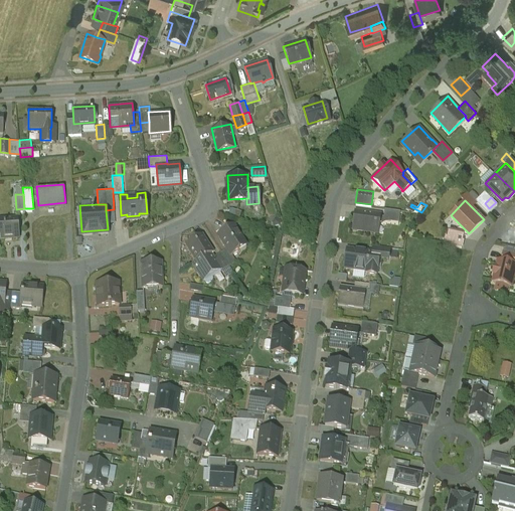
[(400,209),(383,207),(382,214),(399,216),(400,209)]
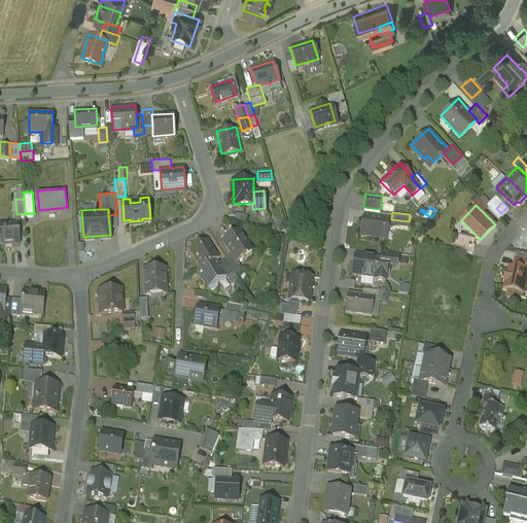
[(389,218),(372,216),(372,215),(362,214),(360,232),(384,235),(385,228),(388,228),(389,218)]
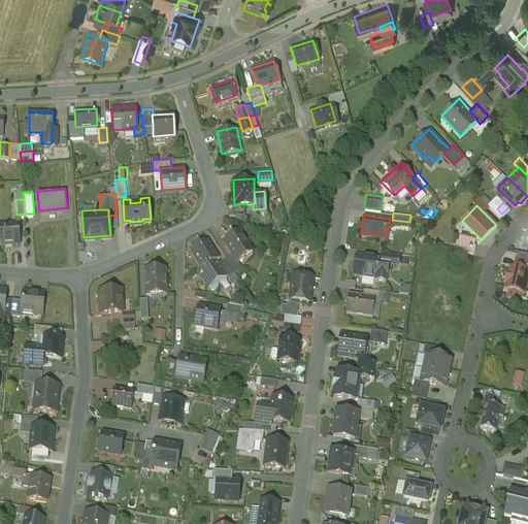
[(19,221),(0,222),(0,241),(6,242),(6,241),(19,240),(19,241),(20,241),(19,221)]
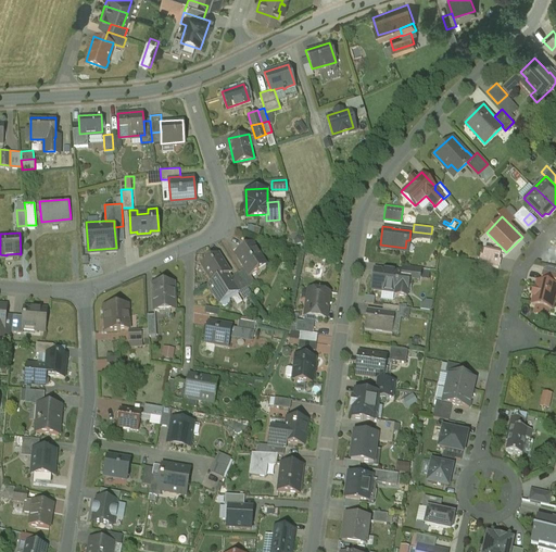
[(266,263),(252,240),(235,251),(244,266),(250,274),(258,268),(256,265),(263,261),(265,264),(266,263)]
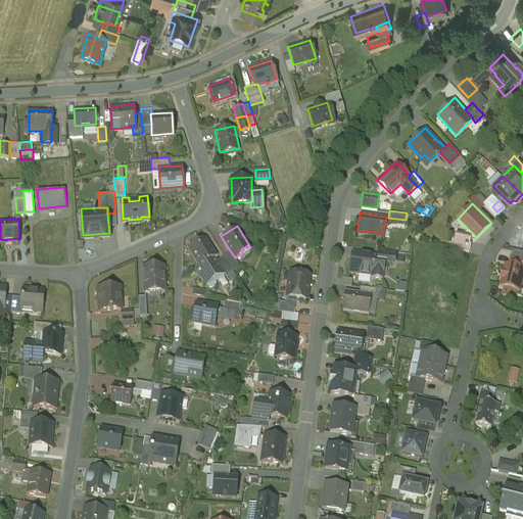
[(216,254),(204,236),(189,246),(200,264),(216,254)]
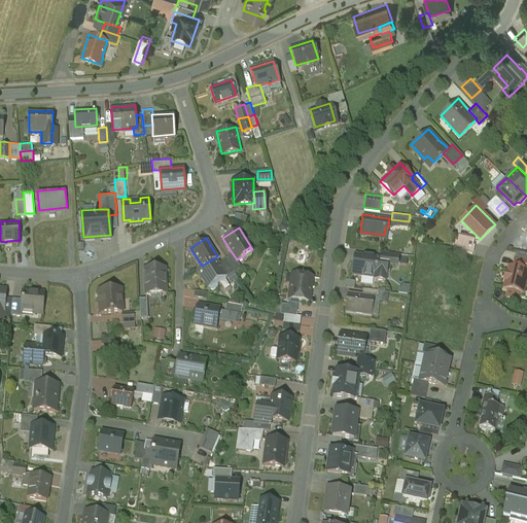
[(398,252),(382,250),(382,256),(388,257),(387,263),(397,264),(398,252)]
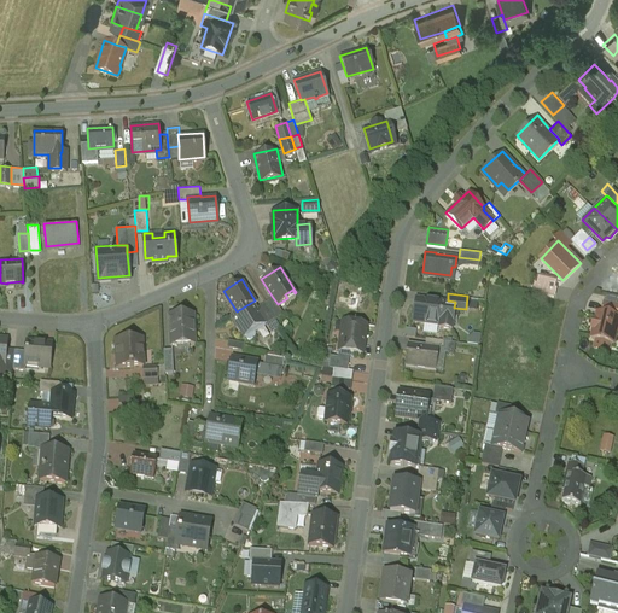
[(278,304),(272,296),(264,301),(275,317),(283,311),(278,304)]
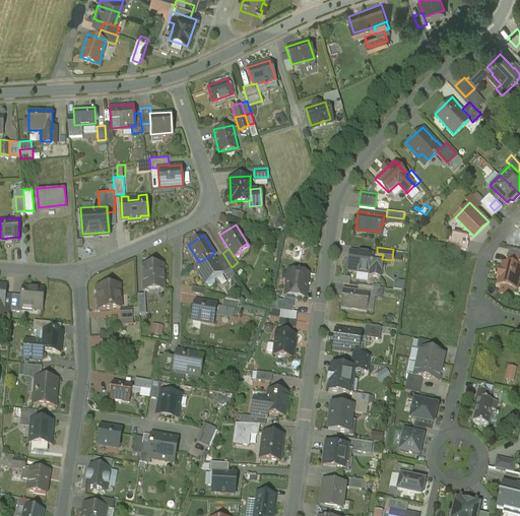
[(377,253),(350,249),(348,267),(370,270),(370,273),(380,275),(382,259),(383,254),(377,253)]
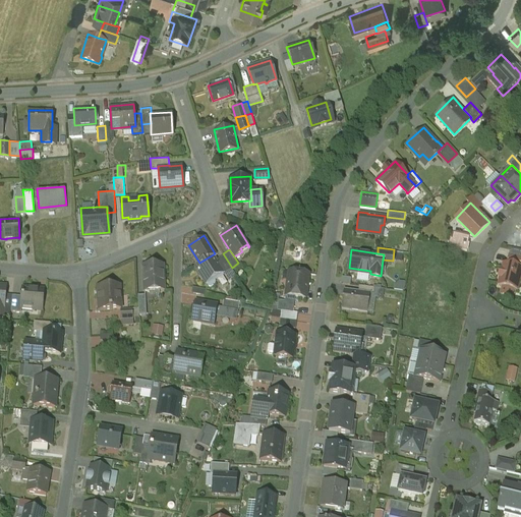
[(215,253),(199,263),(196,265),(200,271),(199,272),(207,283),(208,283),(209,284),(211,285),(214,282),(215,280),(214,279),(223,273),(223,272),(225,271),(217,257),(218,257),(215,253)]
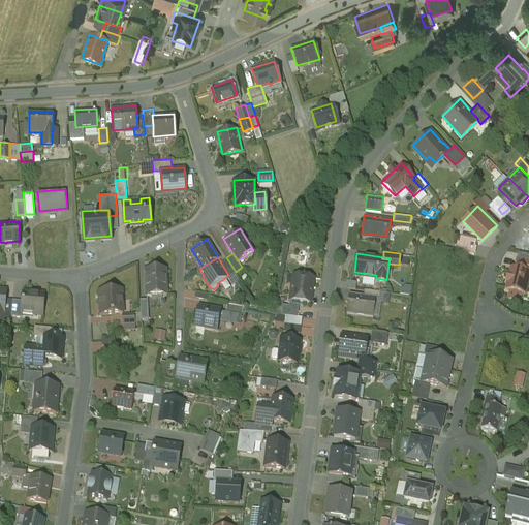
[(236,272),(226,257),(221,261),(220,261),(228,275),(228,276),(236,272)]
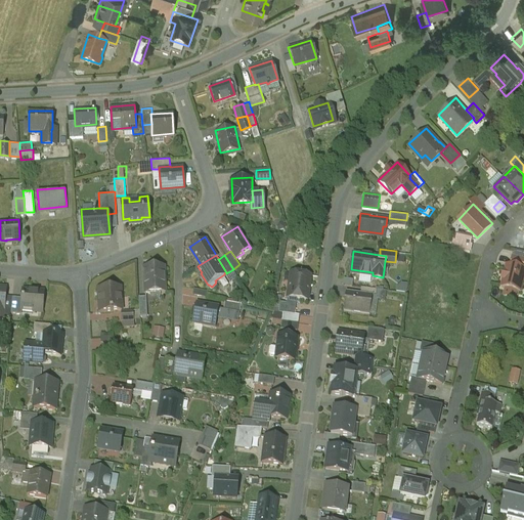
[(523,257),(513,255),(510,264),(523,267),(523,257)]
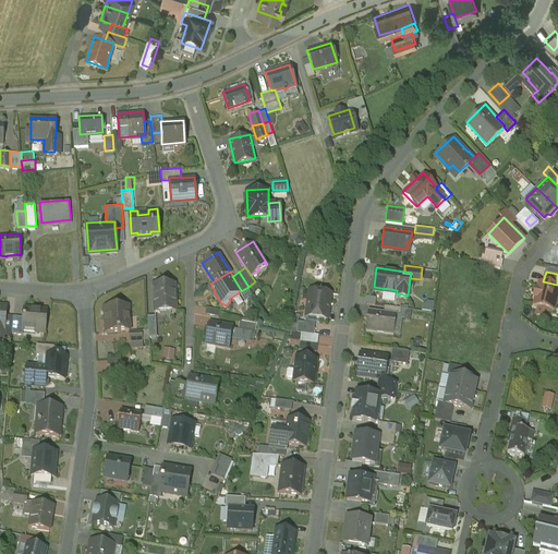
[(557,285),(543,281),(540,280),(537,289),(535,288),(534,296),(535,296),(534,303),(554,308),(556,297),(557,297),(557,296),(557,285)]
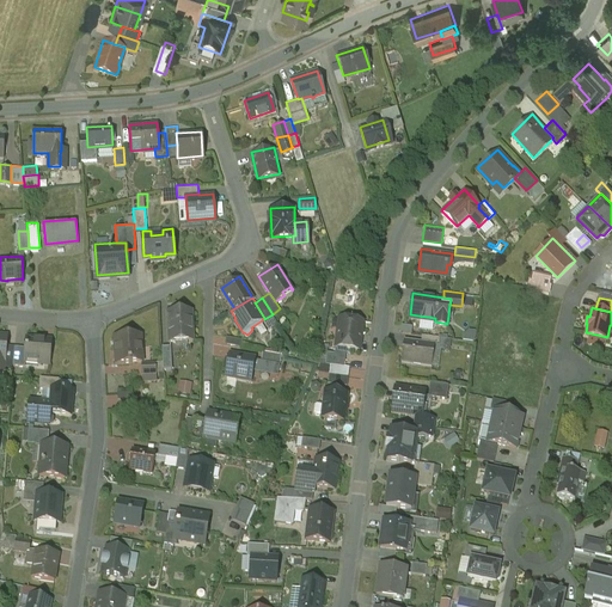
[(191,308),(167,310),(169,341),(193,339),(191,308)]
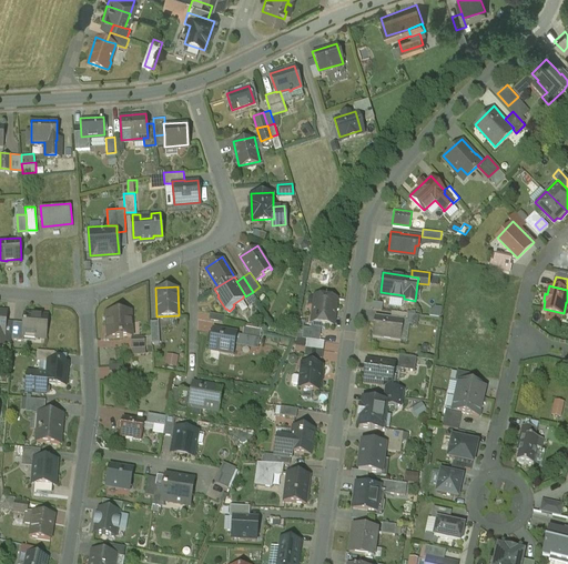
[(337,296),(315,293),(312,320),(322,321),(334,322),(337,296)]
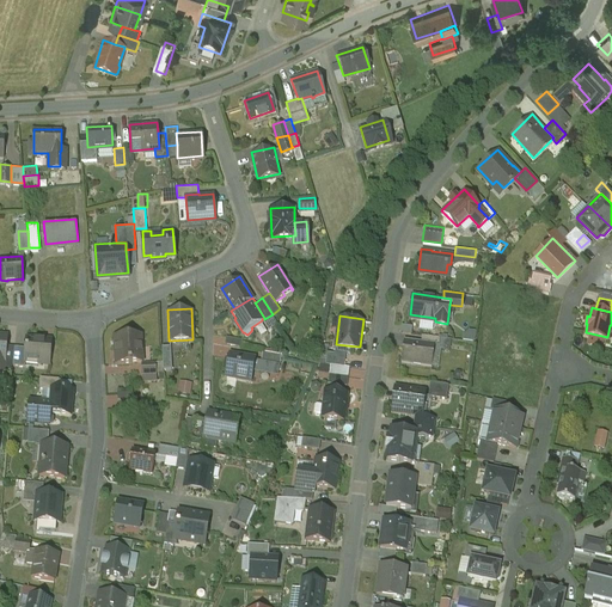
[(244,344),(245,337),(219,331),(216,339),(244,344)]
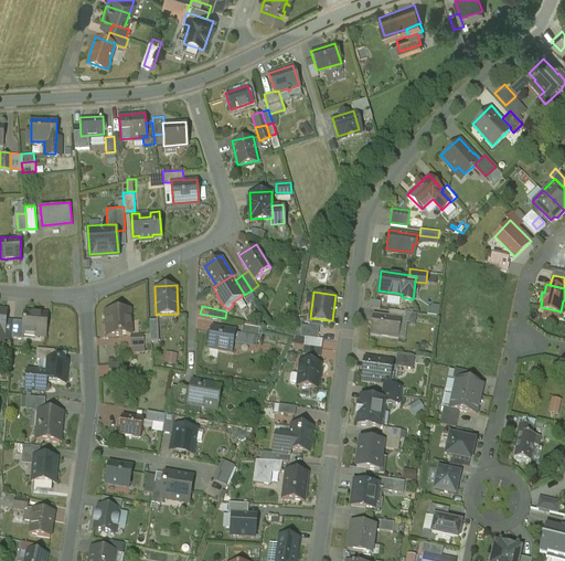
[(407,309),(390,307),(388,314),(401,316),(401,317),(406,318),(407,309)]
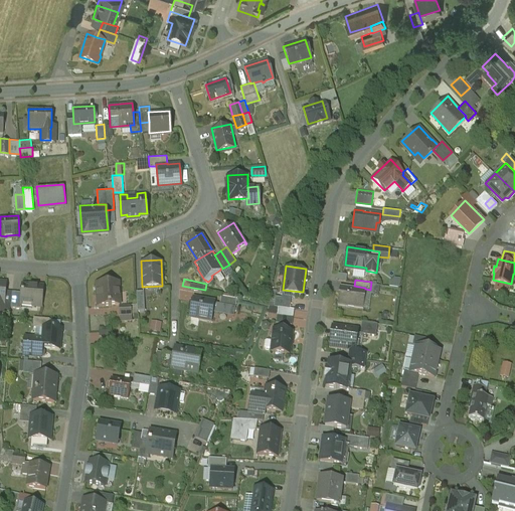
[(119,281),(97,282),(98,305),(111,304),(111,303),(120,303),(120,302),(117,302),(116,290),(119,290),(119,281)]
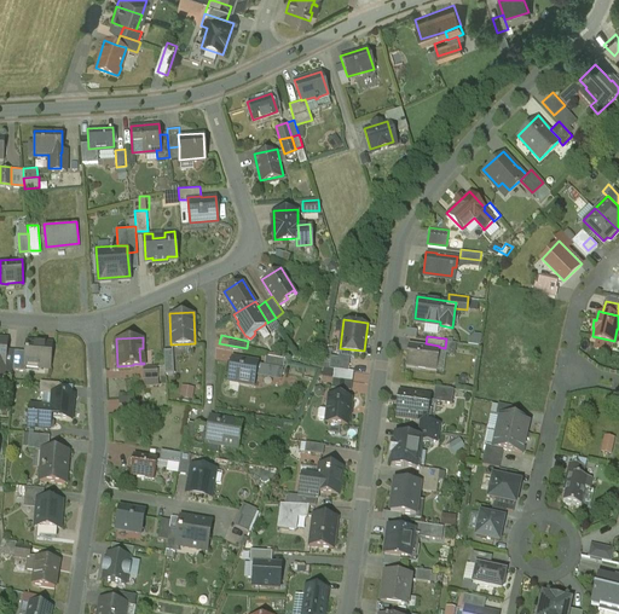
[(52,342),(27,340),(25,349),(24,361),(25,361),(25,363),(50,365),(52,342)]
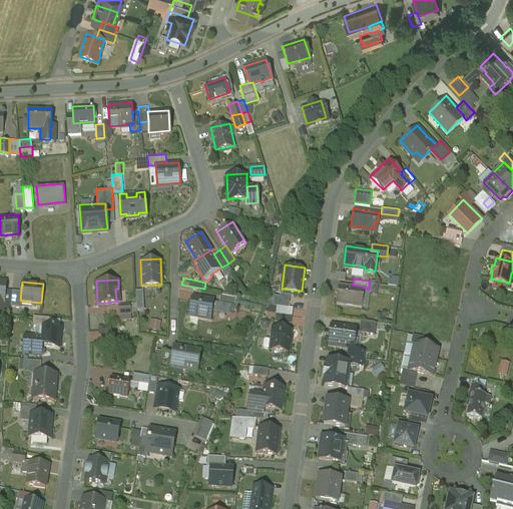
[(353,285),(339,284),(337,302),(362,305),(364,288),(364,287),(353,285)]
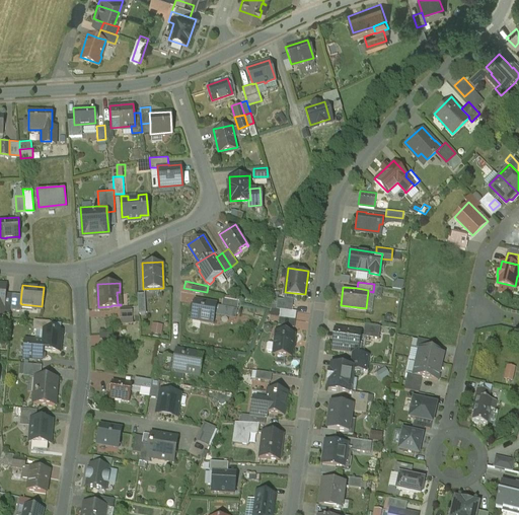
[(21,293),(12,292),(10,308),(21,309),(21,304),(21,303),(20,303),(21,293)]
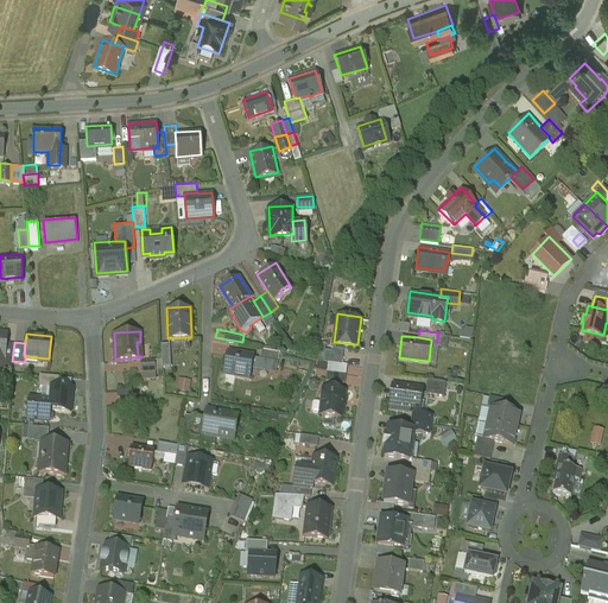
[(344,343),(334,342),(333,348),(325,347),(324,360),(328,360),(342,362),(344,343)]
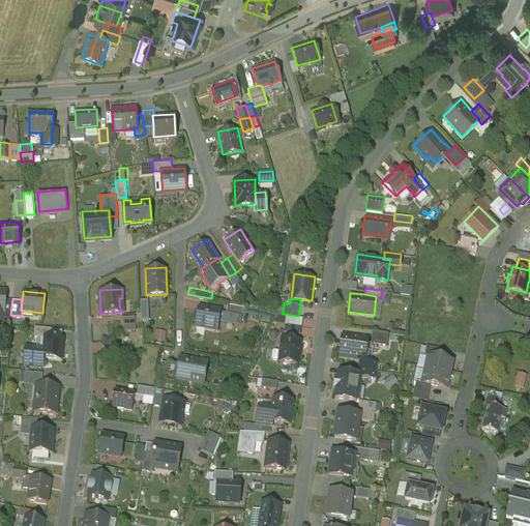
[(243,305),(228,302),(226,311),(242,314),(243,305)]
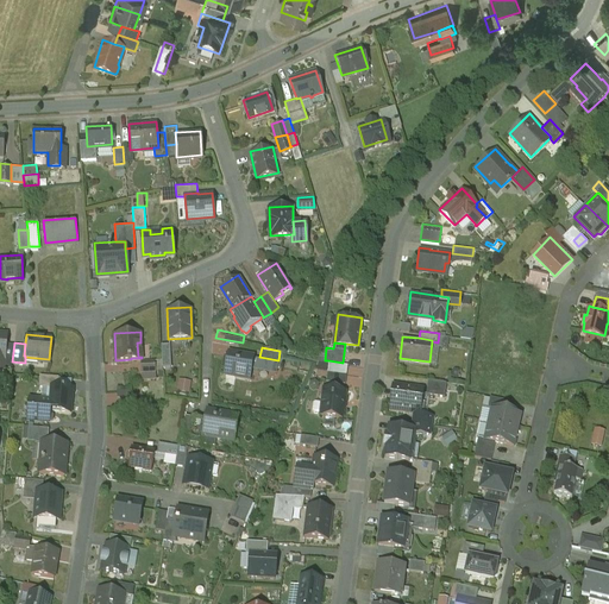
[(253,354),(228,350),(224,372),(250,377),(253,354)]
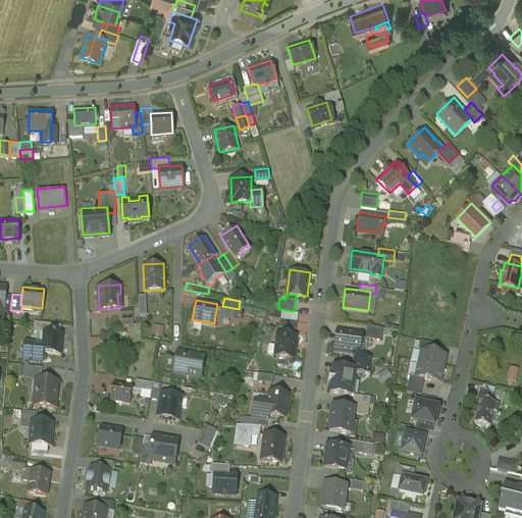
[(133,308),(121,309),(121,318),(133,317),(133,313),(133,308)]
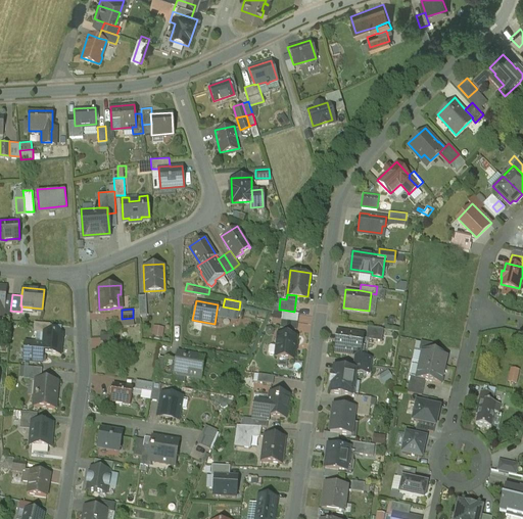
[(294,312),(282,310),(281,318),(297,320),(298,312),(294,312)]
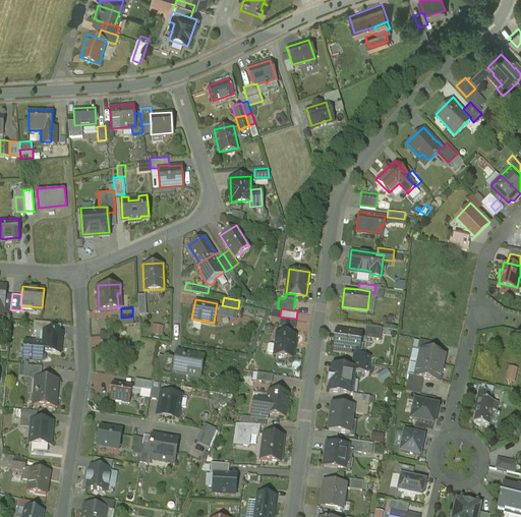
[(296,319),(280,317),(279,325),(295,327),(296,319)]
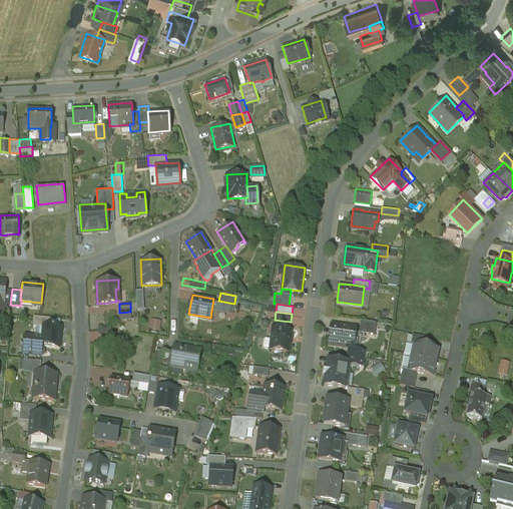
[(49,316),(33,315),(33,324),(44,325),(44,324),(49,325),(49,316)]
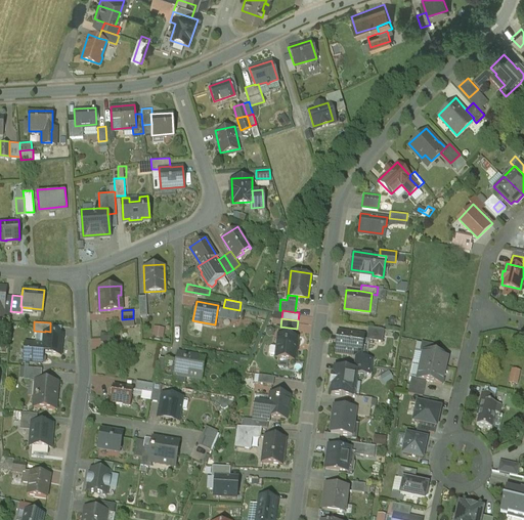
[(156,323),(155,334),(166,335),(167,325),(156,323)]
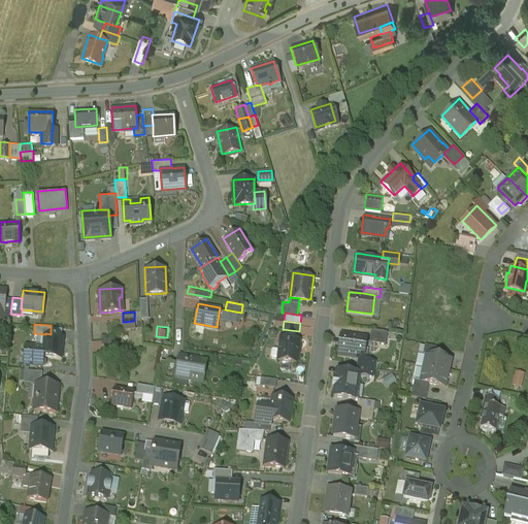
[(369,339),(366,338),(365,348),(362,348),(361,355),(364,355),(364,356),(360,356),(359,358),(369,359),(371,340),(386,342),(387,330),(371,328),(369,339)]
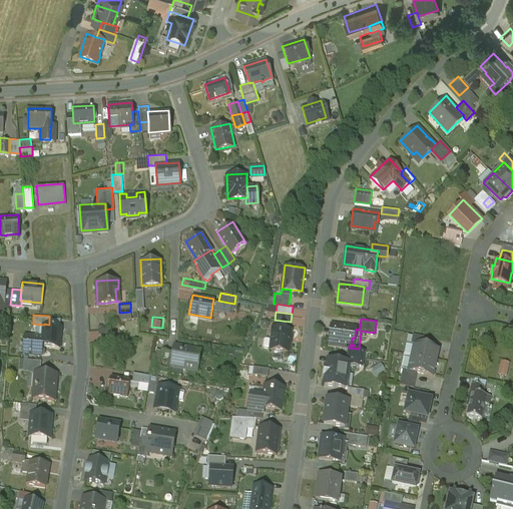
[(356,326),(331,323),(329,343),(350,346),(354,346),(354,345),(351,345),(352,338),(355,338),(356,329),(356,326)]
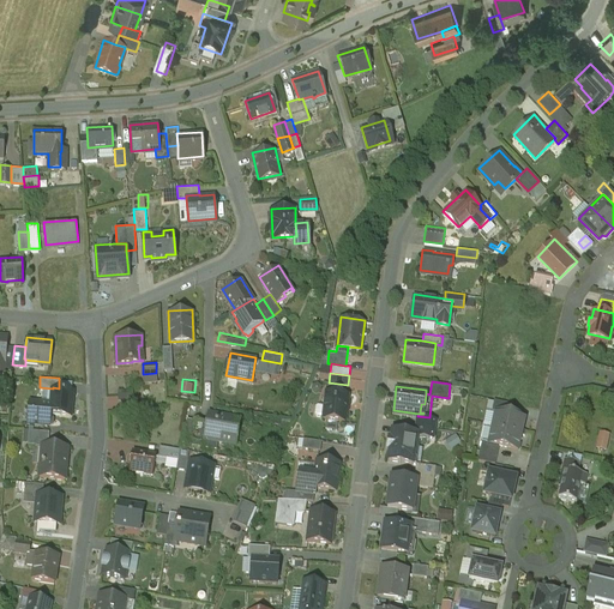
[(52,402),(50,412),(71,414),(73,390),(59,389),(53,387),(53,389),(52,402)]
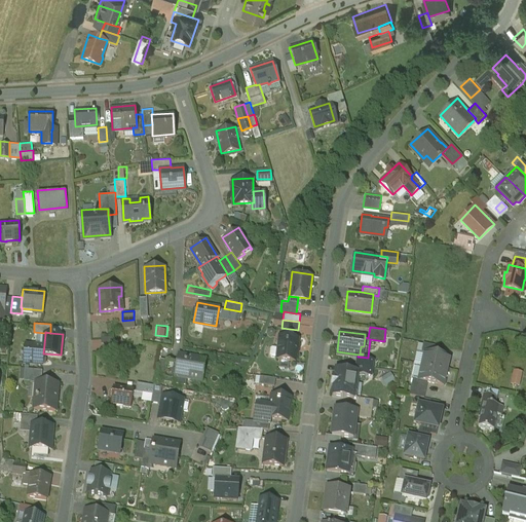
[(298,336),(279,334),(278,346),(276,356),(276,358),(296,360),(297,349),(296,349),(298,337),(298,336)]
